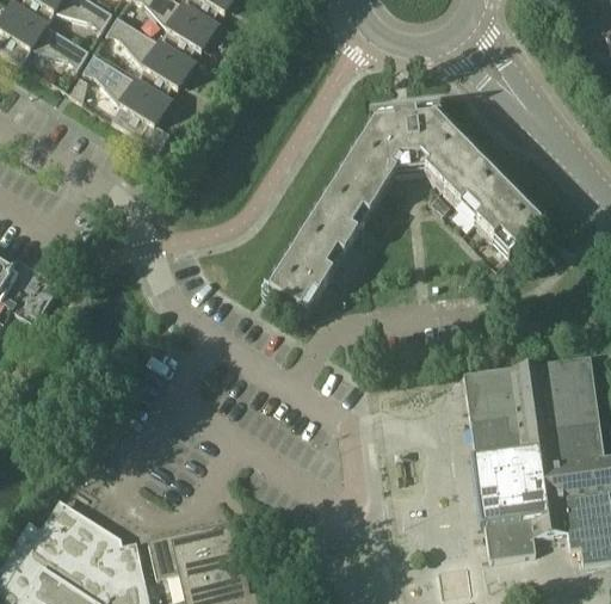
[(22,0),(17,7),(17,8),(45,25),(54,11),(91,22),(100,31),(111,13),(90,0),(22,0)]
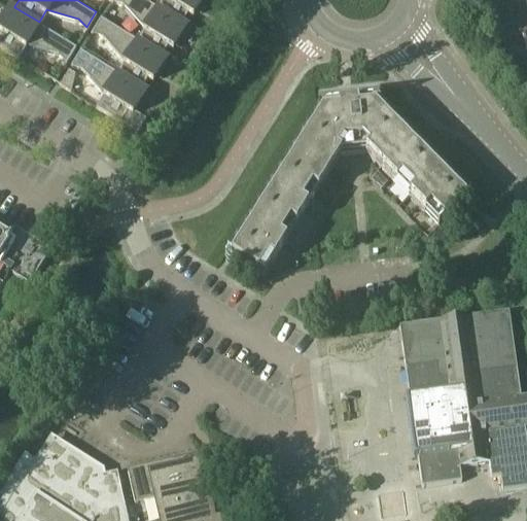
[(156,4),(157,4),(151,0),(123,0),(144,25),(137,36),(137,37),(159,49),(159,48),(165,39),(171,42),(185,21),(180,16),(179,18),(156,4)]
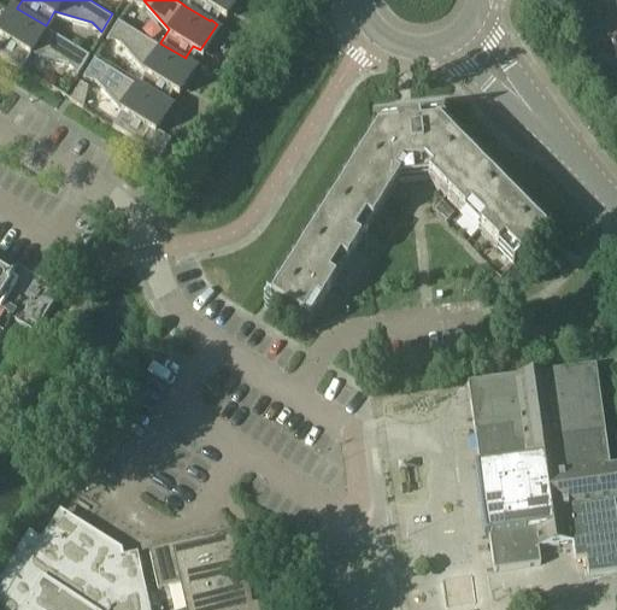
[(187,0),(184,5),(183,5),(210,21),(211,19),(218,9),(224,12),(231,0),(187,0)]
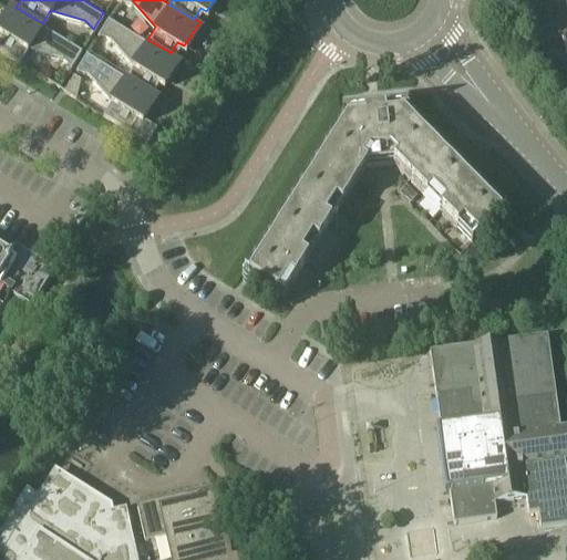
[(16,8),(16,7),(10,3),(0,19),(0,30),(1,31),(0,32),(0,47),(20,60),(29,45),(62,54),(71,64),(82,47),(42,23),(16,8)]
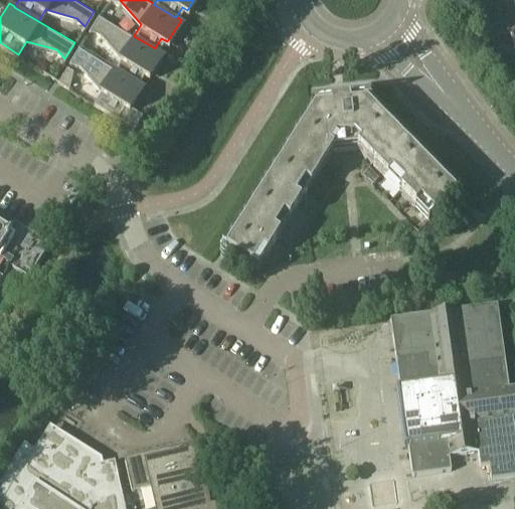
[(509,31),(514,28),(514,12),(504,17),(509,31)]
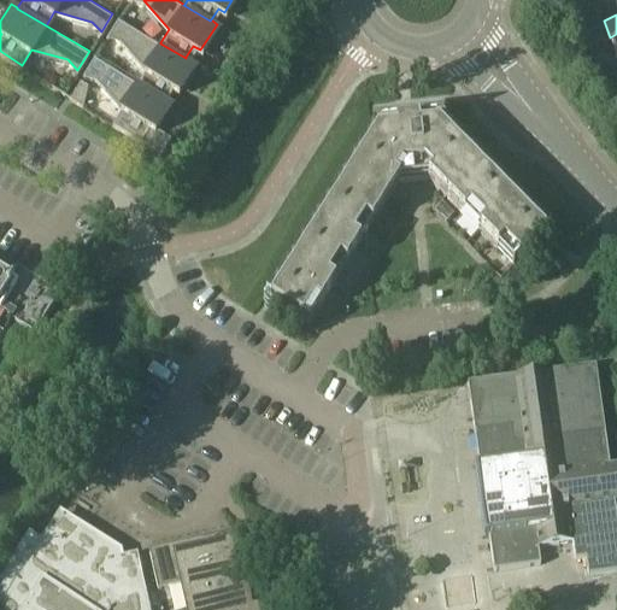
[(160,44),(160,42),(117,16),(106,35),(119,39),(146,68),(137,81),(136,82),(160,95),(169,83),(175,87),(192,62),(186,57),(186,58),(160,44)]
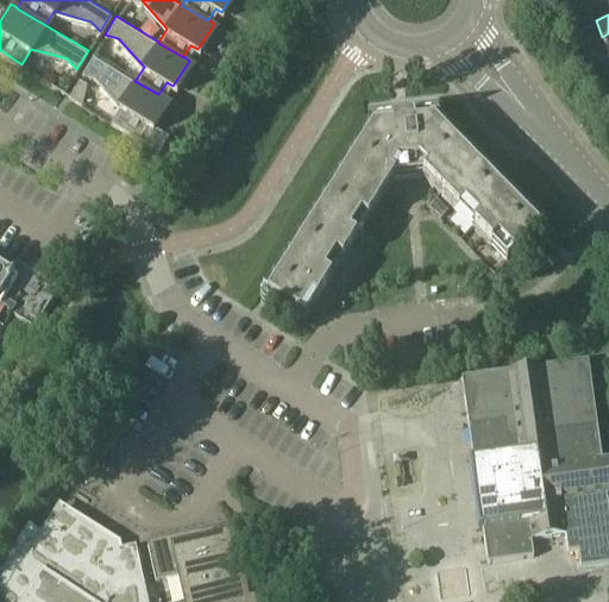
[(135,81),(136,80),(93,54),(82,71),(95,76),(120,104),(111,119),(133,132),(143,119),(149,123),(164,98),(158,94),(135,81)]
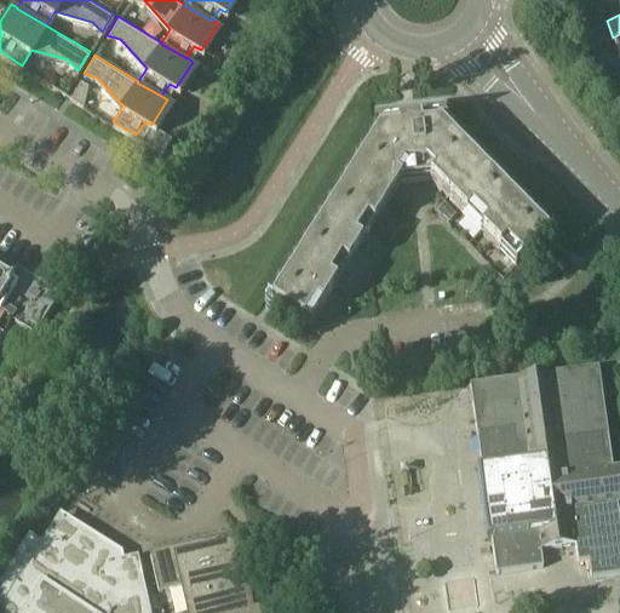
[(85,104),(89,84),(81,79),(70,96),(85,104)]
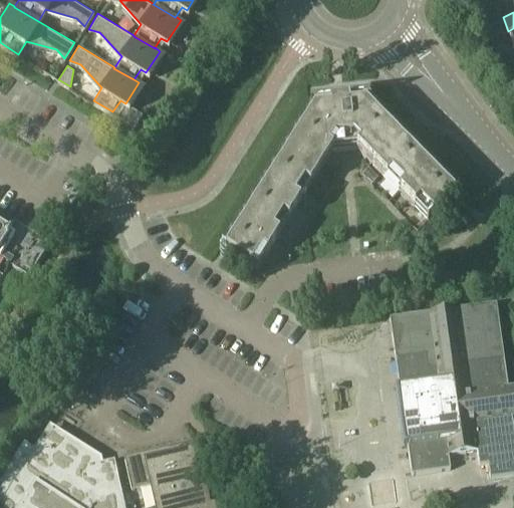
[(366,99),(315,104),(226,245),(258,265),(333,146),(357,144),(429,216),(455,190),(366,99)]
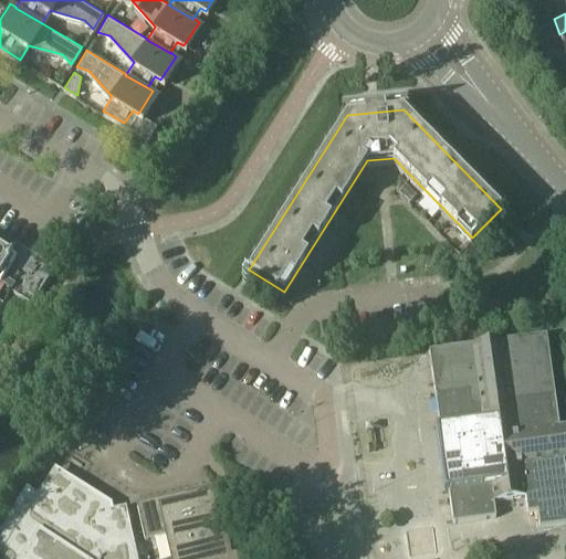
[(410,197),(416,192),(405,180),(399,186),(410,197)]
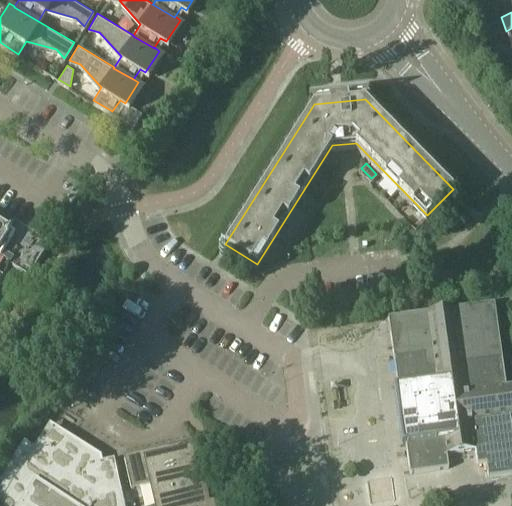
[(39,236),(0,210),(0,279),(9,265),(17,270),(39,236)]
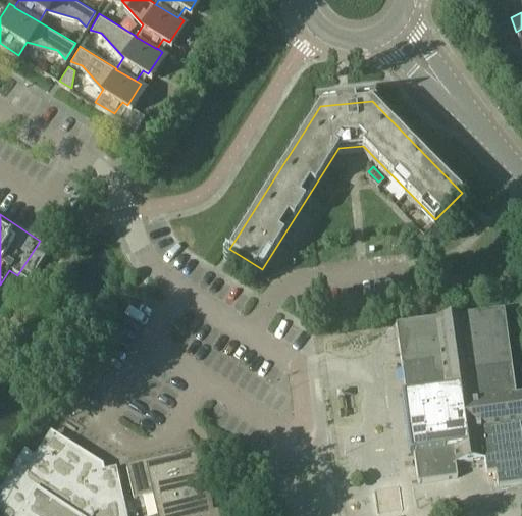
[(450,269),(438,271),(442,289),(454,287),(450,269)]
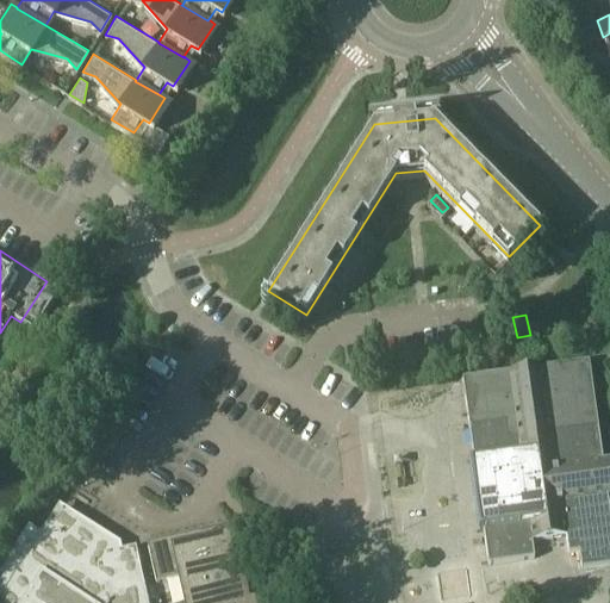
[(589,356),(465,373),(478,477),(485,476),(490,507),(483,508),(490,559),(534,553),(531,536),(565,533),(567,549),(578,548),(580,565),(609,560),(609,513),(608,492),(609,491),(609,454),(602,455),(589,356)]
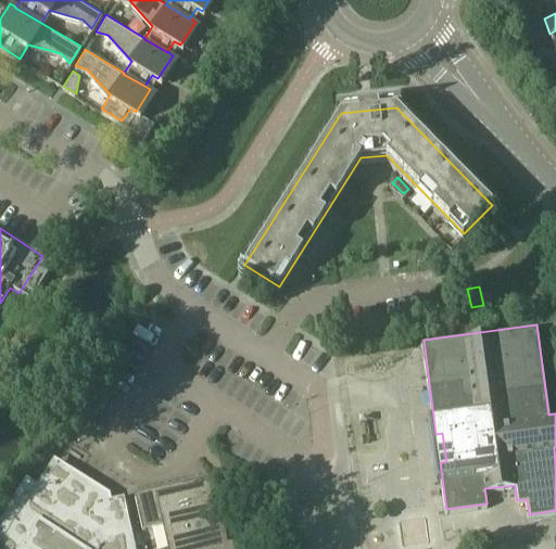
[(374,447),(390,447),(388,403),(351,404),(354,477),(375,476),(374,447)]
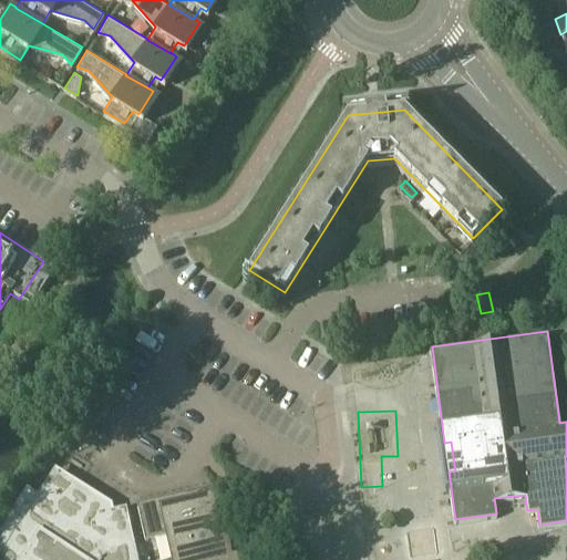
[(83,495),(88,488),(55,467),(40,491),(26,483),(0,522),(0,559),(137,559),(125,504),(105,508),(83,495)]
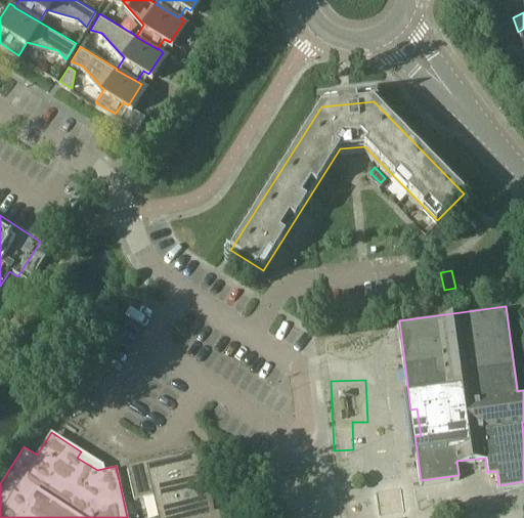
[(194,459),(192,451),(171,457),(170,454),(126,464),(133,497),(154,492),(159,515),(147,517),(211,517),(199,458),(194,459)]
